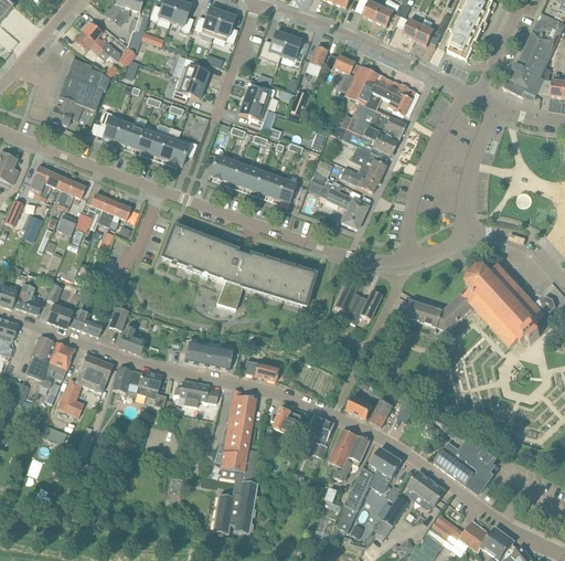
[(0,0),(0,20),(13,4),(8,0),(0,0)]
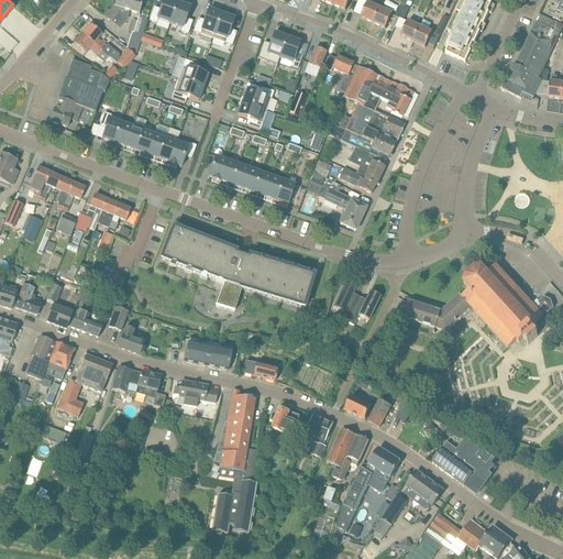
[(140,10),(140,7),(142,0),(114,0),(114,2),(110,8),(108,6),(103,12),(111,19),(119,25),(128,15),(130,7),(140,10)]
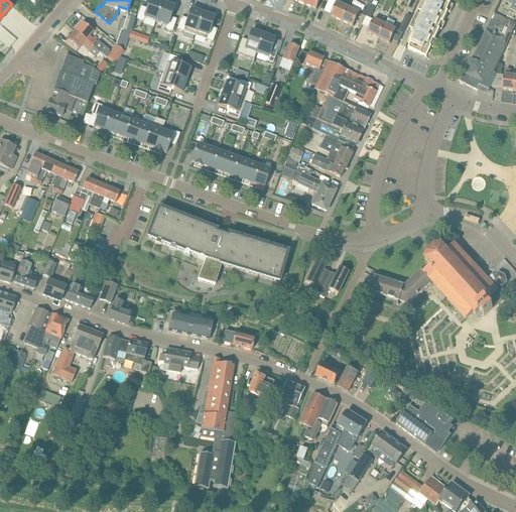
[(155,18),(162,0),(149,0),(147,6),(141,3),(137,16),(143,18),(144,14),(155,18)]
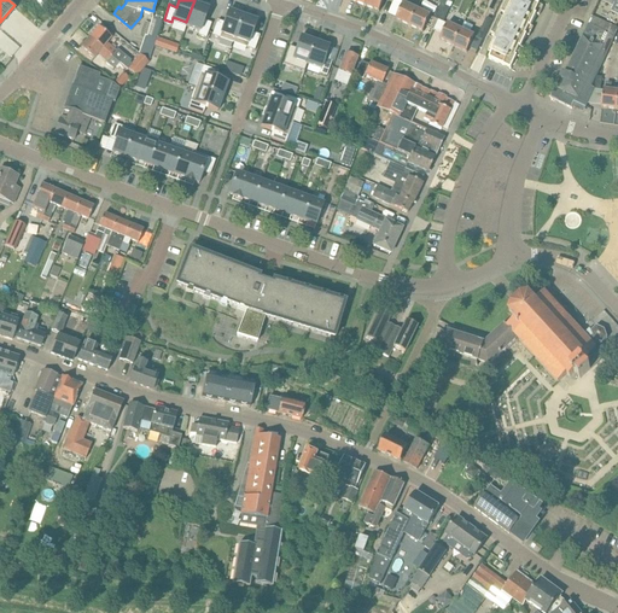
[(186,22),(199,27),(198,31),(207,34),(211,19),(204,17),(209,5),(194,0),(186,22)]
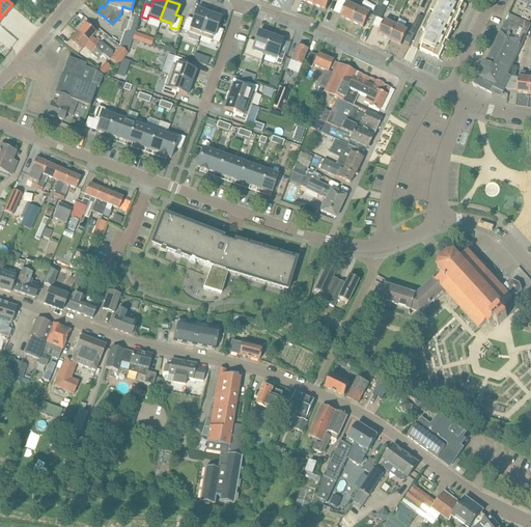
[(346,0),(344,3),(340,12),(352,19),(359,4),(348,0),(346,0)]
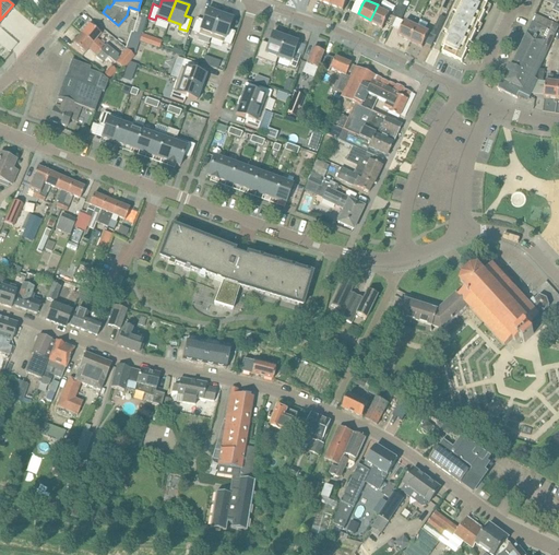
[(399,0),(392,12),(396,14),(403,0),(397,0),(399,0)]
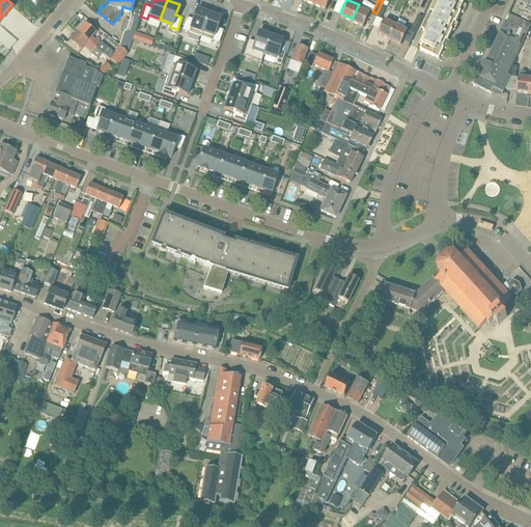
[(383,0),(376,14),(381,16),(385,8),(389,10),(392,1),(389,0),(383,0)]
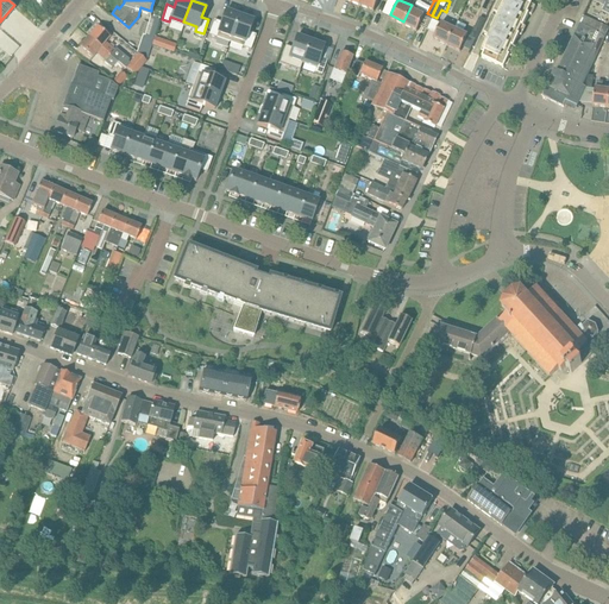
[(508,0),(482,54),(503,64),(509,52),(512,54),(516,44),(514,43),(519,31),(521,32),(526,23),(523,21),(528,11),(531,11),(535,2),(531,0),(508,0)]
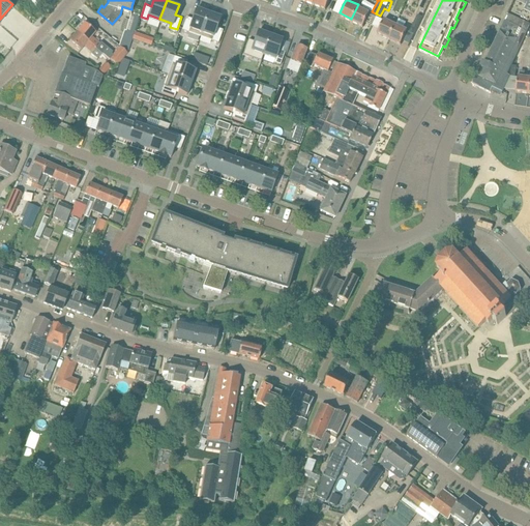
[(351,19),(362,24),(370,9),(358,4),(351,19)]
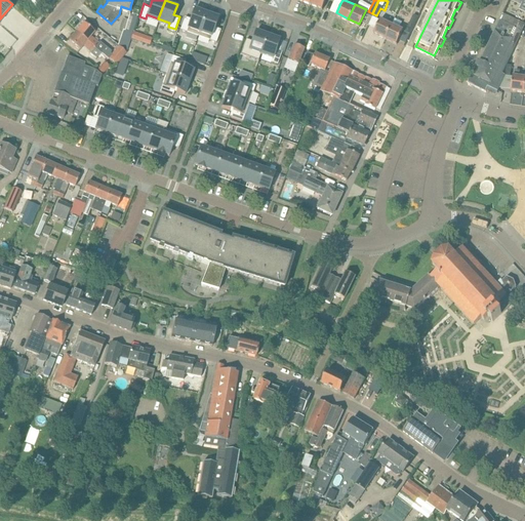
[(129,11),(127,16),(123,14),(122,17),(119,26),(122,27),(117,42),(118,43),(126,49),(130,38),(131,35),(133,30),(132,29),(136,13),(138,7),(133,5),(132,11),(129,11)]
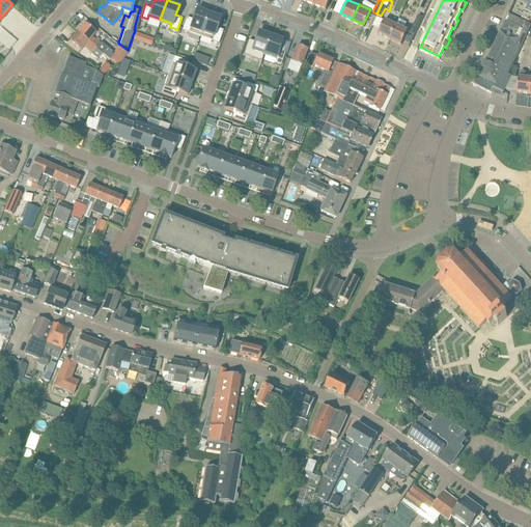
[(200,33),(205,20),(208,10),(196,5),(193,17),(187,15),(183,27),(200,33)]
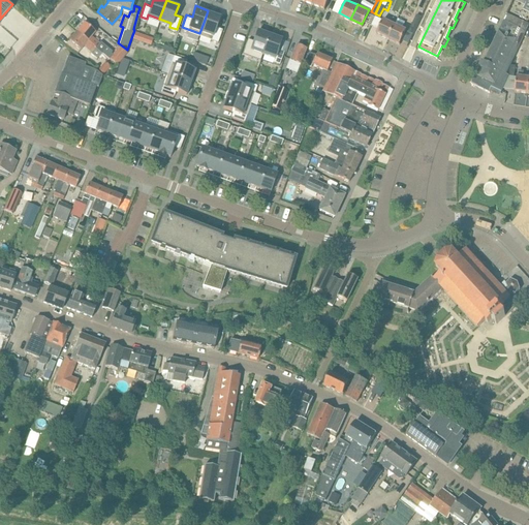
[(432,11),(427,8),(419,24),(425,26),(432,11)]
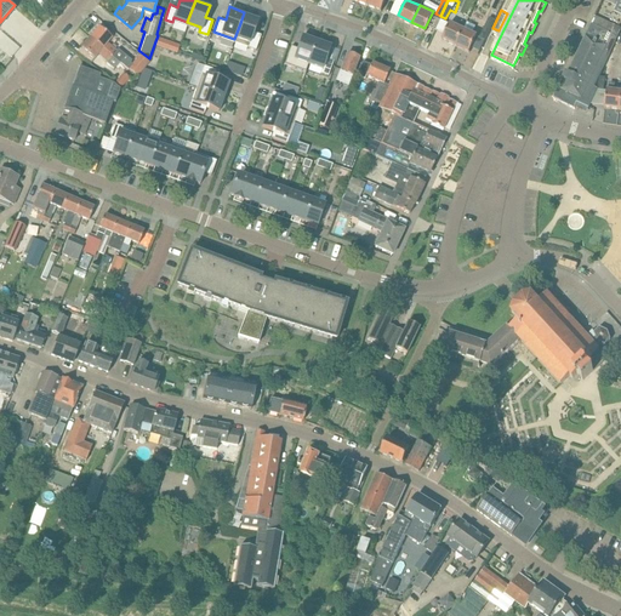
[(234,39),(248,44),(256,46),(261,32),(254,29),(258,17),(244,12),(240,23),(234,39)]
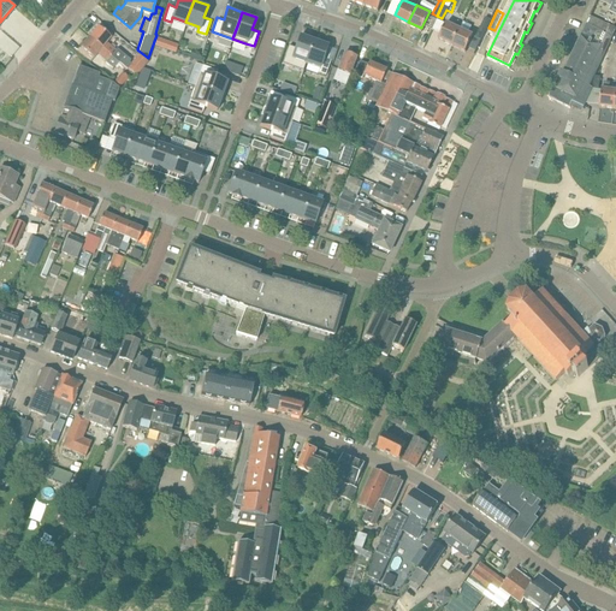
[(615,23),(591,12),(586,19),(564,69),(561,67),(549,93),(549,94),(566,101),(564,101),(570,104),(570,102),(573,98),(584,104),(593,84),(590,83),(612,31),(615,24),(615,23)]
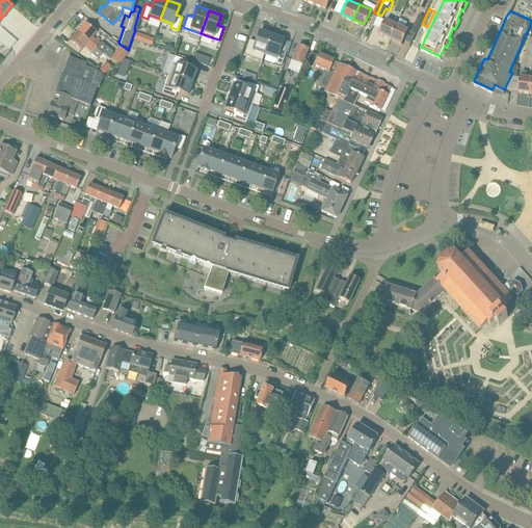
[(416,31),(424,14),(419,11),(410,29),(416,31)]
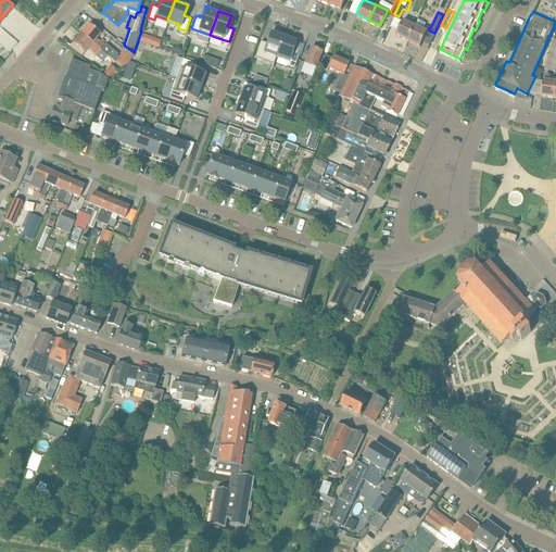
[(403,17),(395,32),(407,38),(415,23),(403,17)]
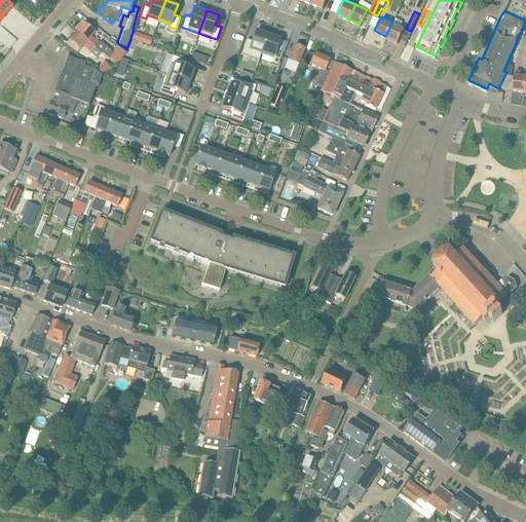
[(95,29),(91,27),(84,20),(76,29),(102,49),(101,50),(102,50),(107,44),(100,38),(99,40),(90,34),(95,29)]
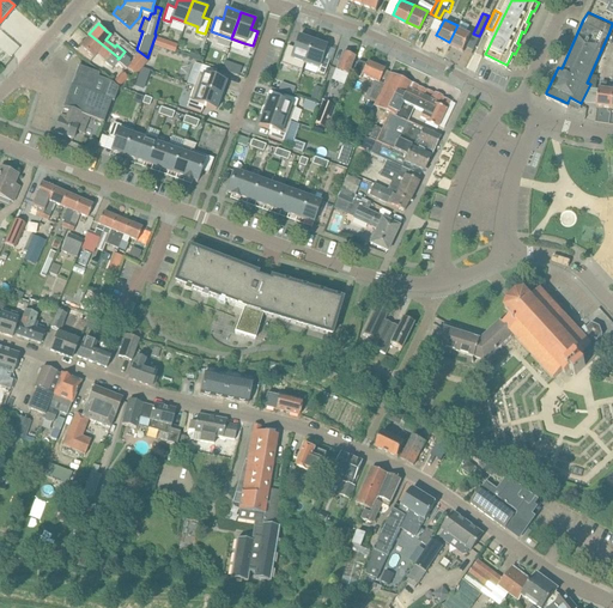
[(457,25),(449,42),(463,48),(471,31),(457,25)]
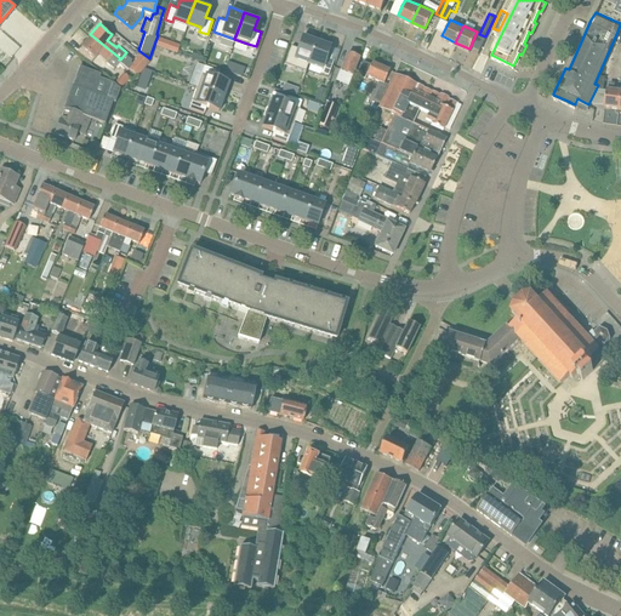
[(488,53),(491,49),(497,35),(490,32),(482,51),(488,53)]
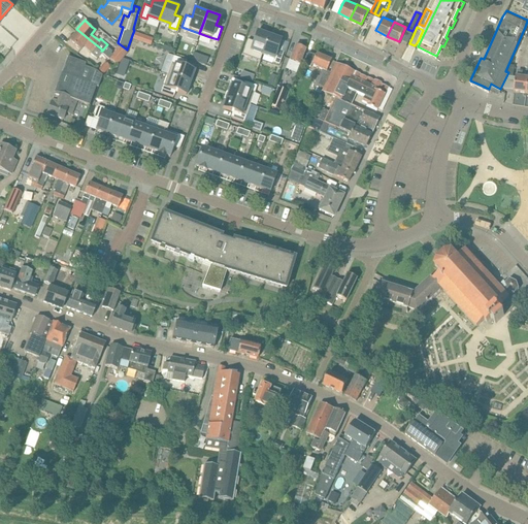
[(134,30),(132,35),(151,42),(153,35),(134,28),(134,30)]
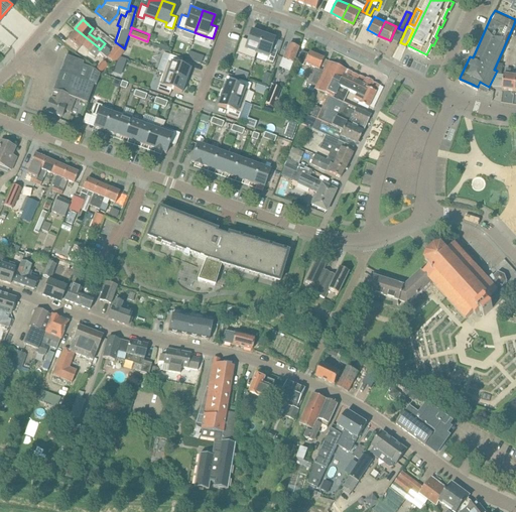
[(245,46),(256,50),(263,31),(251,27),(248,37),(242,35),(238,47),(244,49),(245,46)]
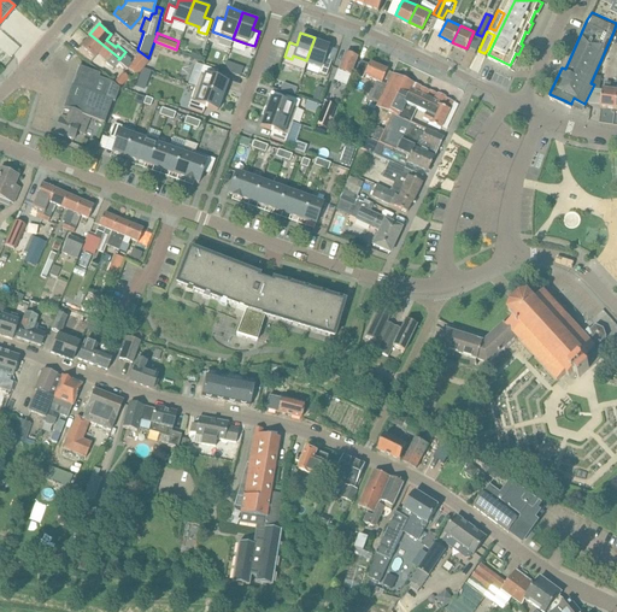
[(98,49),(107,57),(106,58),(113,65),(118,59),(119,58),(89,34),(81,43),(93,54),(98,49)]
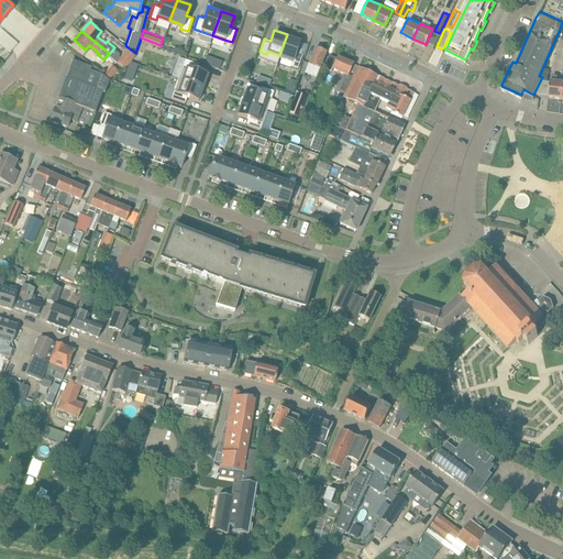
[(300,39),(287,34),(279,55),(291,59),(290,63),(298,66),(302,52),(296,50),(300,39)]
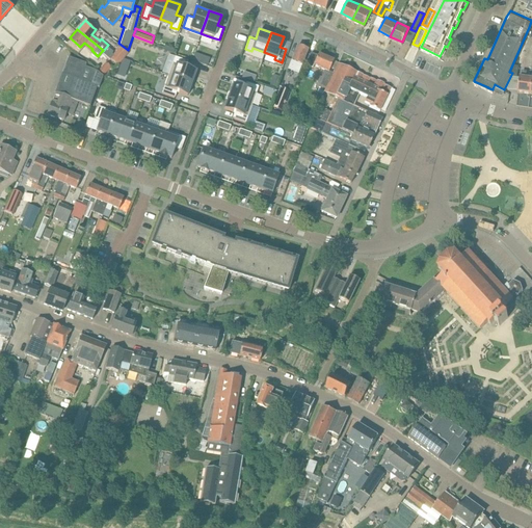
[(297,43),(294,52),(292,56),(290,56),(288,63),(299,69),(308,47),(297,43)]
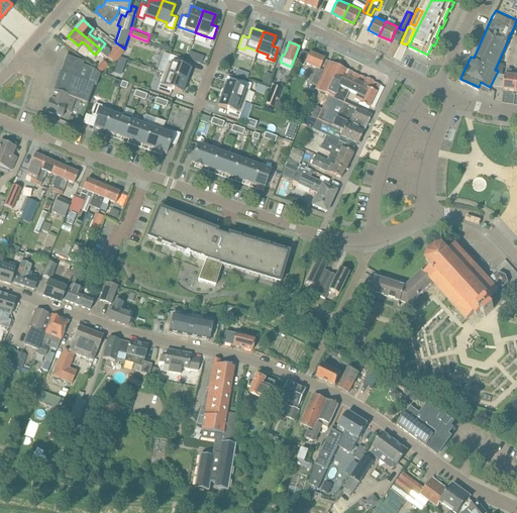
[(124,48),(116,42),(107,53),(114,60),(124,48)]
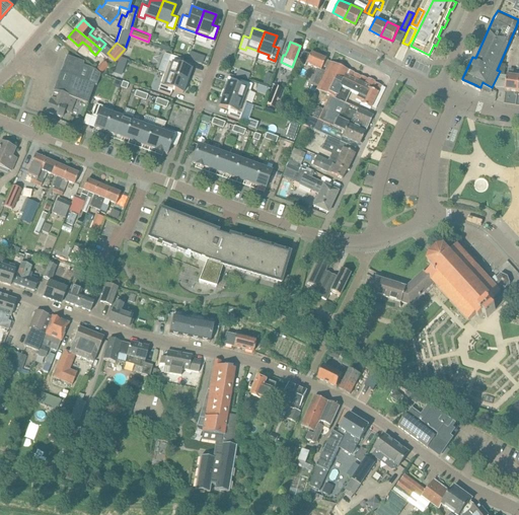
[(303,49),(299,58),(298,60),(305,63),(306,61),(316,65),(313,72),(311,71),(307,81),(311,83),(309,87),(314,89),(316,85),(324,68),(320,67),(325,56),(310,50),(309,52),(303,49)]
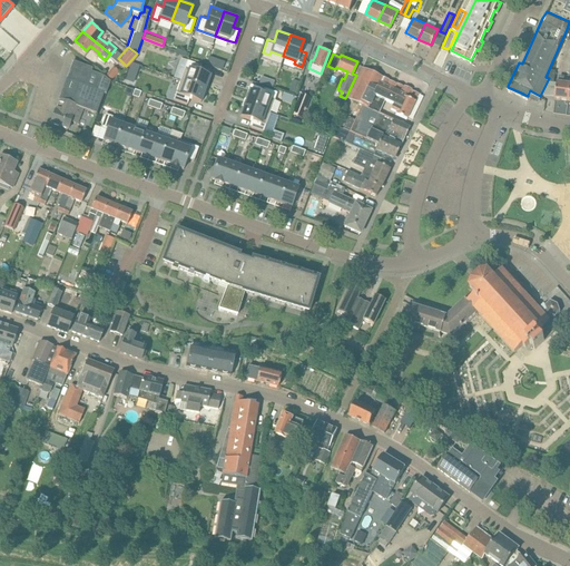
[(187,57),(180,77),(183,78),(206,86),(210,72),(205,70),(199,69),(202,62),(198,61),(190,58),(187,57)]
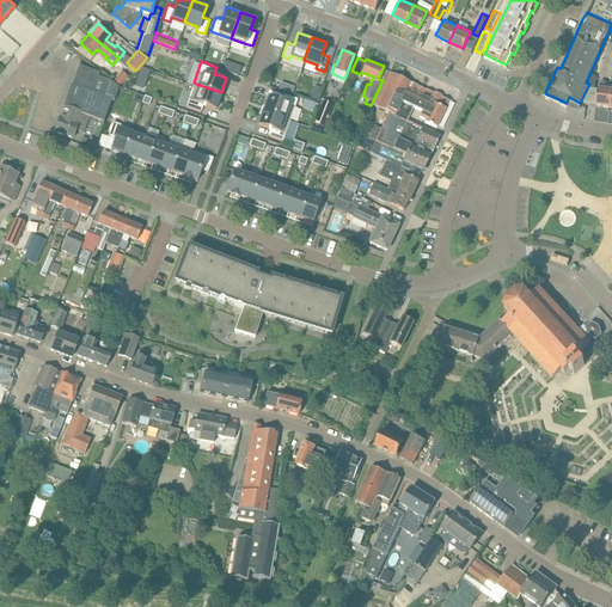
[(89,112),(103,118),(111,96),(114,97),(118,85),(110,78),(97,73),(98,69),(89,66),(78,62),(63,104),(60,115),(55,128),(73,135),(77,127),(83,129),(89,112)]
